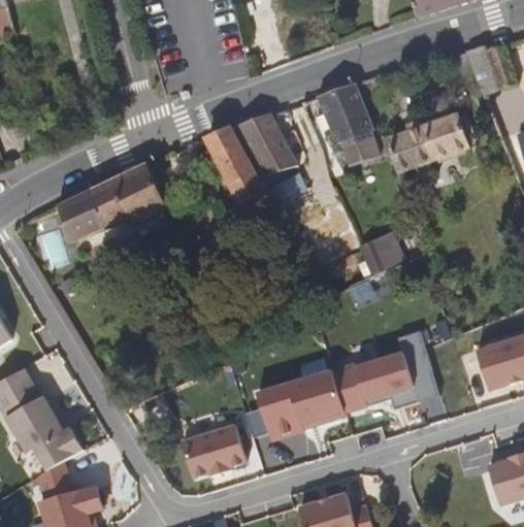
[(0,32),(11,29),(2,0),(0,0),(0,32)]
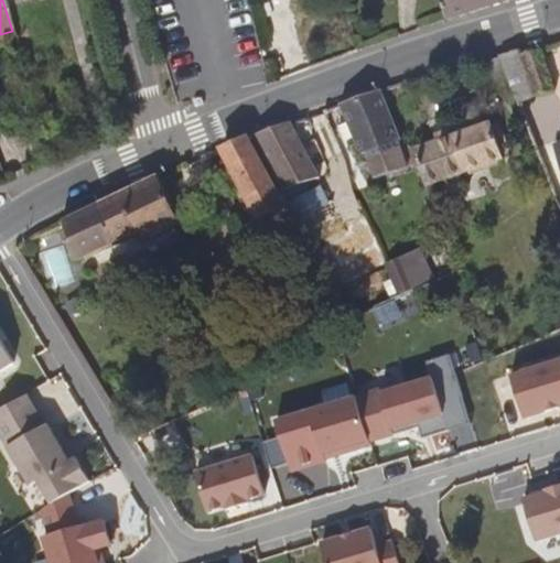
[(452,17),(507,0),(439,0),(444,19),(452,17)]
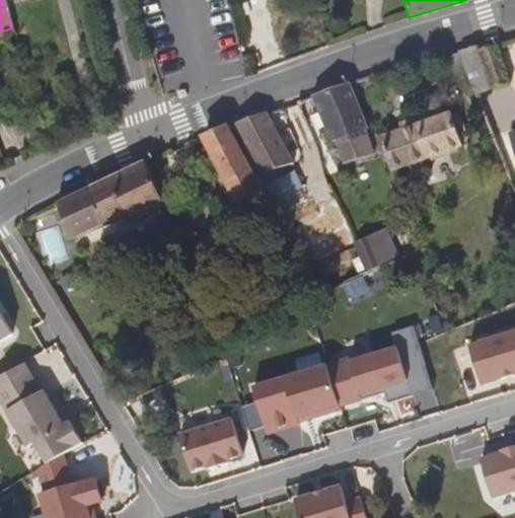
[(496,44),(475,50),(490,87),(507,82),(496,44)]
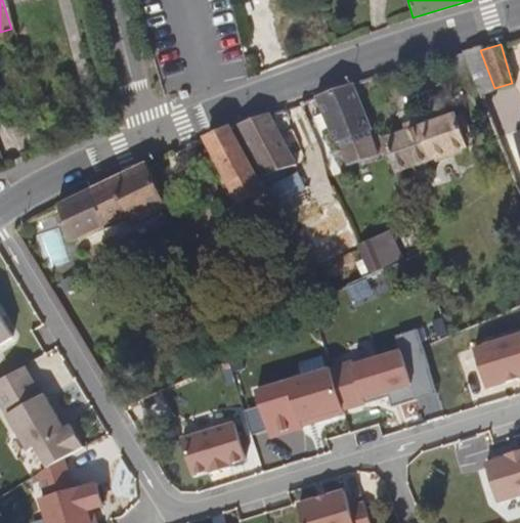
[(478,46),(459,50),(467,70),(476,93),(494,88),(480,50),(478,46)]
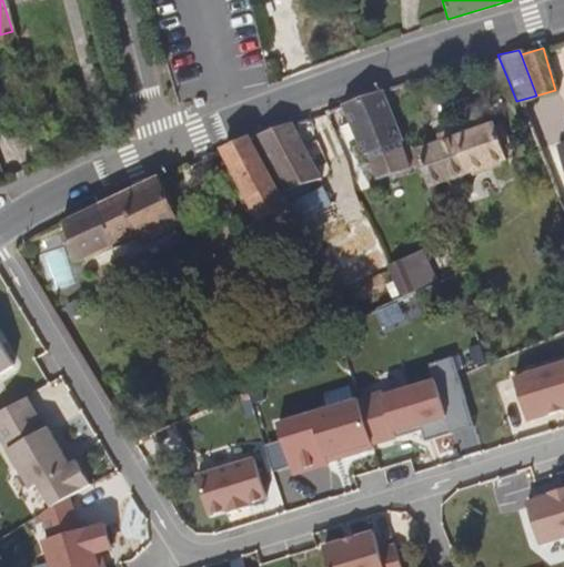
[(506,76),(497,54),(484,61),(492,81),(506,76)]
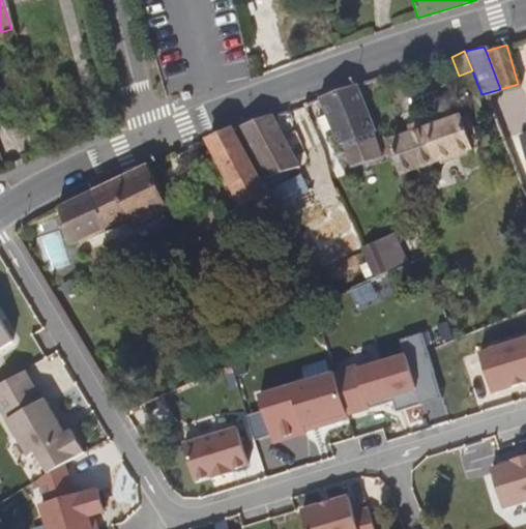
[(355,83),(316,97),(323,114),(327,122),(337,144),(341,143),(347,158),(350,167),(381,156),(373,131),(355,83)]
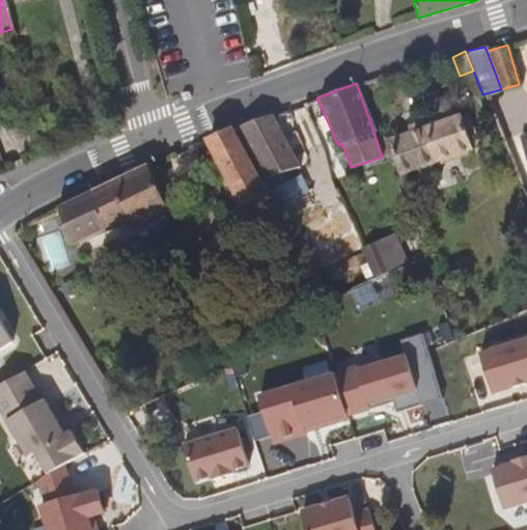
[(390,154),(397,174),(471,148),(459,112),(385,138),(390,154)]
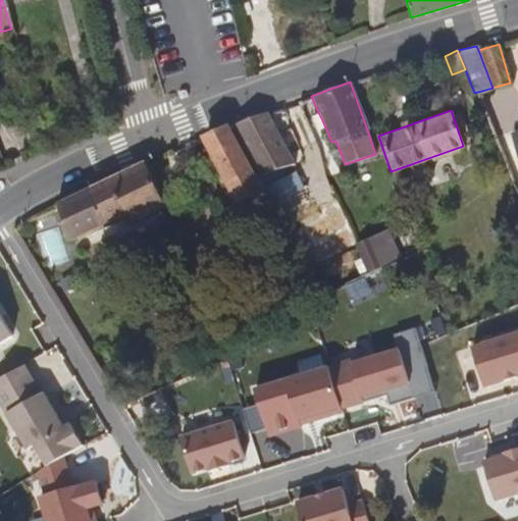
[(266,112),(232,124),(260,175),(294,162),(266,112)]
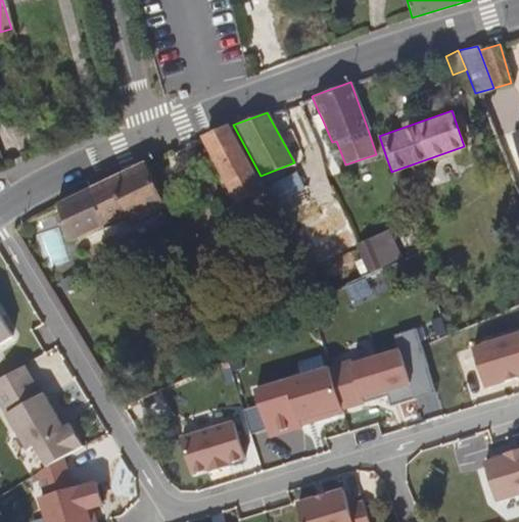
[(323,121),(319,112),(309,117),(312,126),(323,121)]
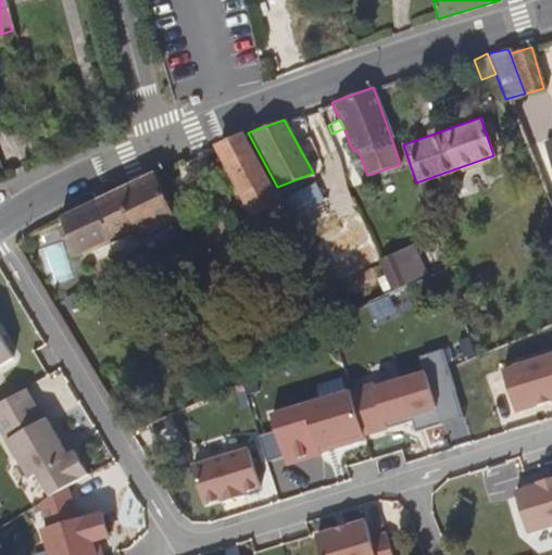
[(238,137),(215,146),(250,216),(275,204),(240,136),(238,137)]
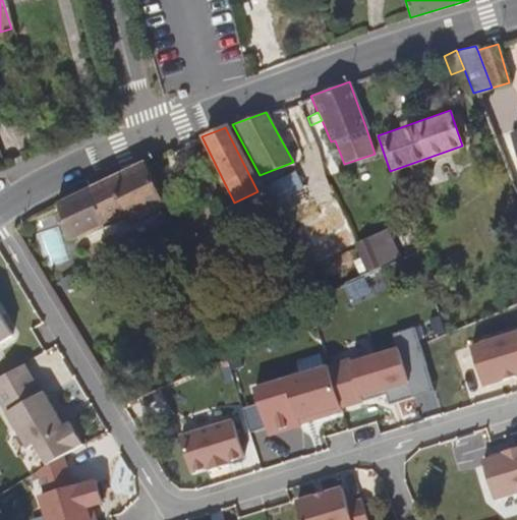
[(378,135),(366,129),(375,154),(383,151),(378,135)]
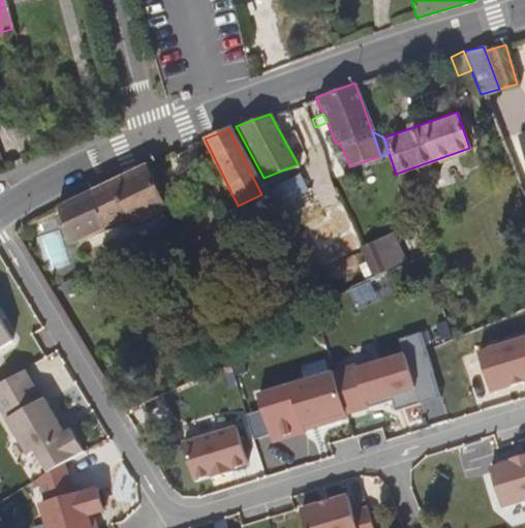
[(62,203),(56,206),(69,245),(125,218),(129,225),(166,208),(146,163),(62,203)]
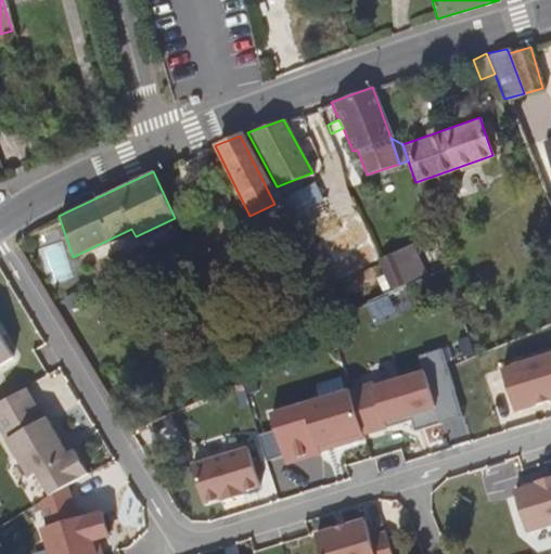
[(285,194),(297,222),(328,209),(316,180),(285,194)]
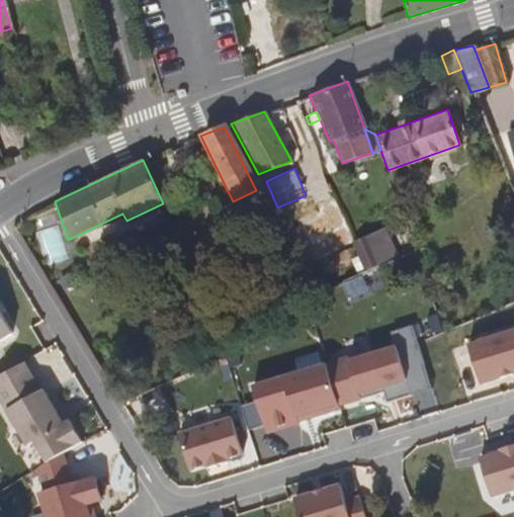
[(269,211),(256,190),(233,201),(226,204),(239,230),(269,211)]
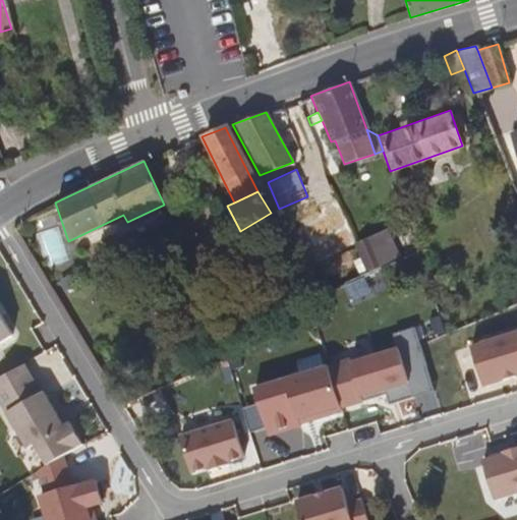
[(372,239),(356,246),(368,273),(376,270),(385,266),(372,239)]
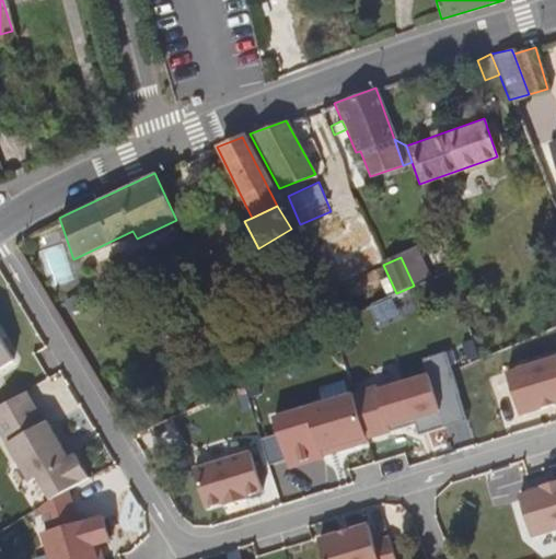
[(0,367),(10,360),(0,342),(0,367)]
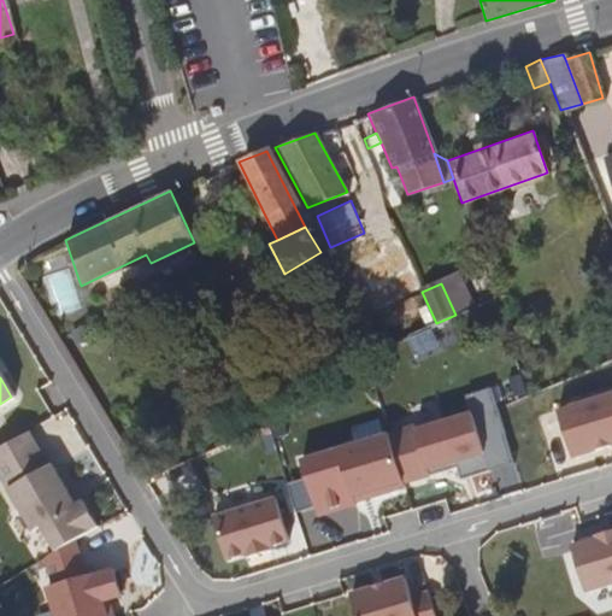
[(387,432),(402,482),(457,465),(458,471),(486,463),(478,440),(502,433),(488,387),(464,394),(469,411),(413,428),(412,424),(387,432)]
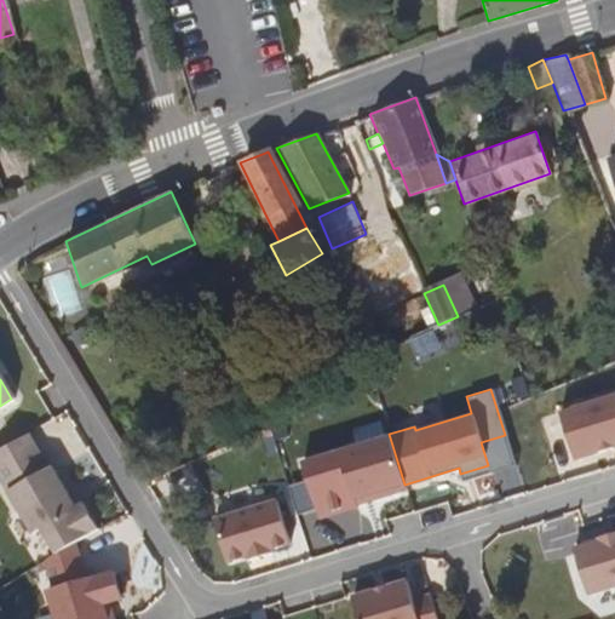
[(614,445),(614,391),(558,410),(573,458),(614,445)]
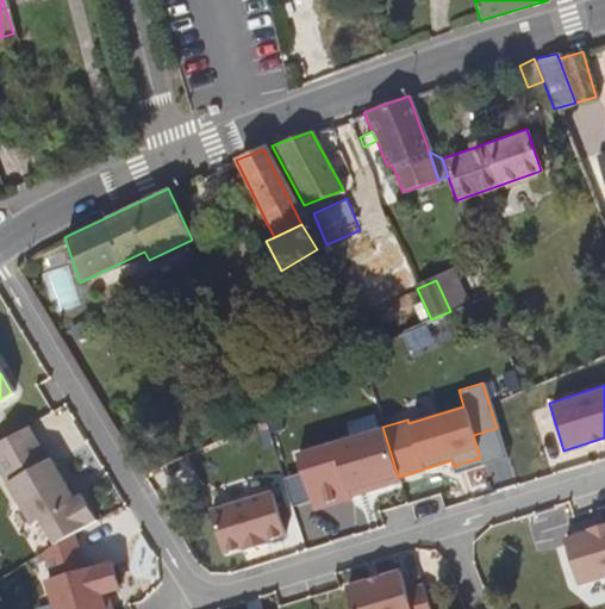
[(0,452),(30,434),(25,426),(0,441),(0,452)]
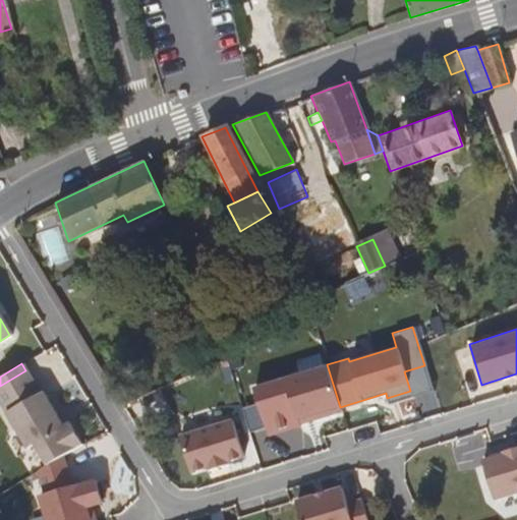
[(340,407),(327,364),(252,388),(268,435),(299,424),(299,422),(297,418),(316,413),(320,416),(341,409),(340,407)]
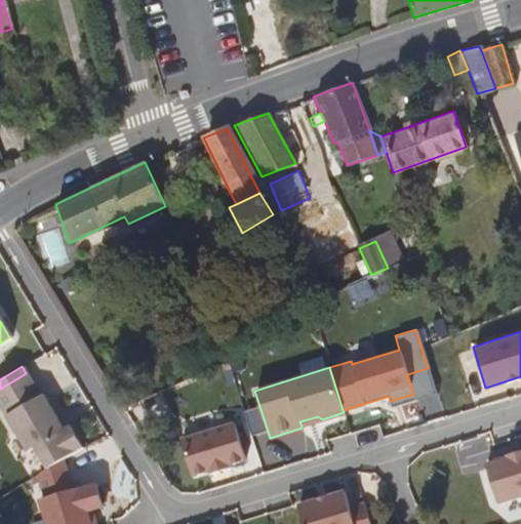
[(413,394),(390,401),(392,406),(436,393),(428,368),(407,374),(413,394)]
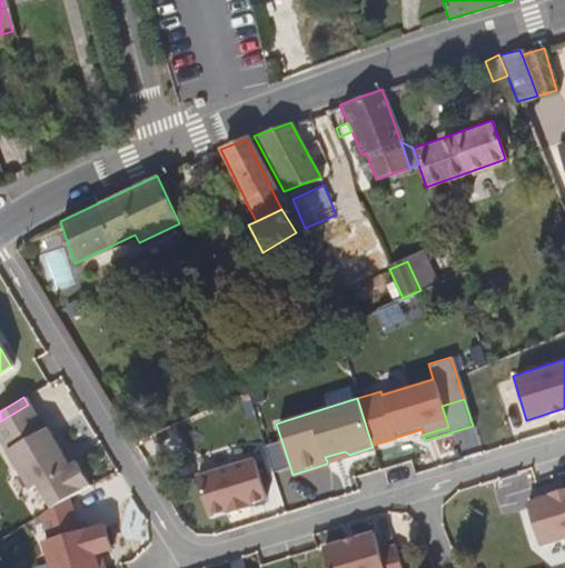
[(0,440),(29,489),(37,484),(51,507),(68,497),(89,484),(75,460),(68,465),(46,427),(42,429),(28,405),(0,421),(0,440)]
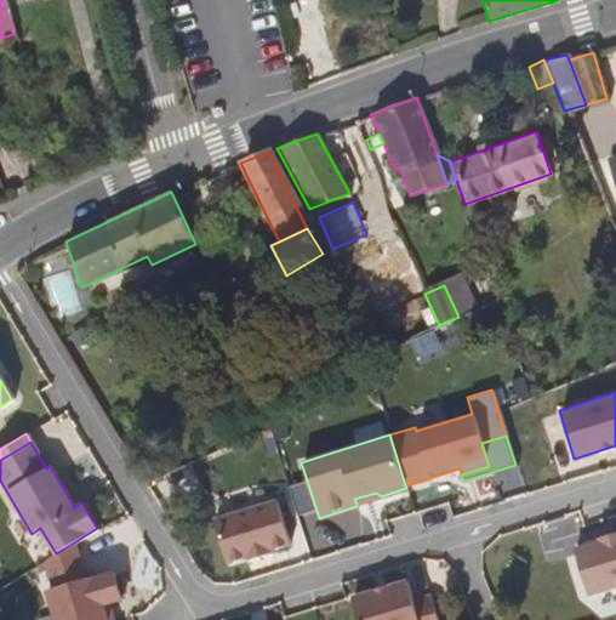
[(354,499),(357,504),(381,496),(376,493),(354,499)]
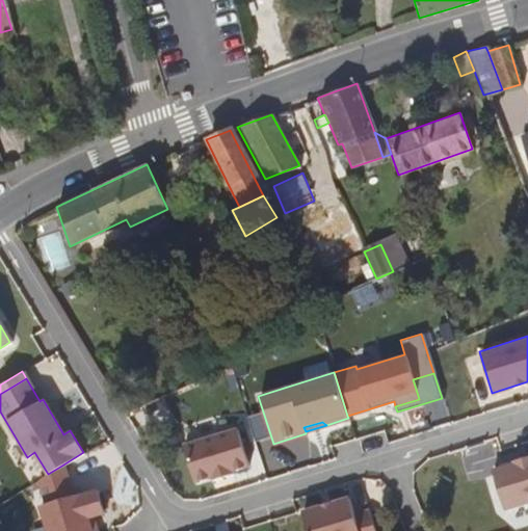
[(248,466),(236,428),(183,445),(194,482),(212,477),(212,479),(232,473),(231,471),(248,466)]
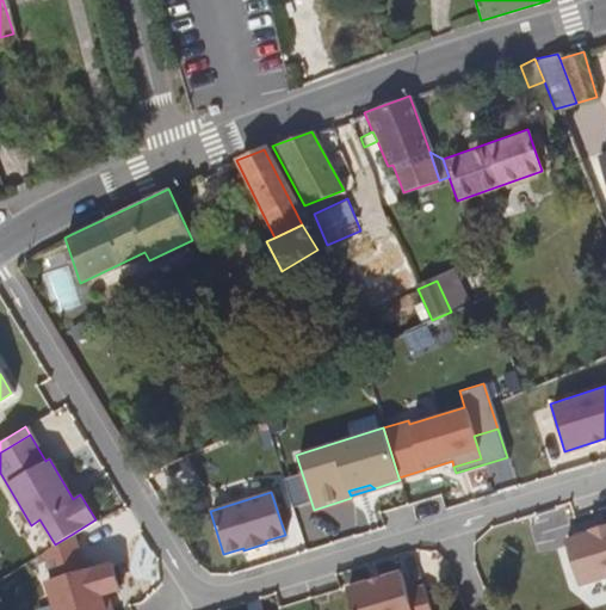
[(605,523),(587,529),(588,531),(564,538),(579,584),(605,575),(605,523)]
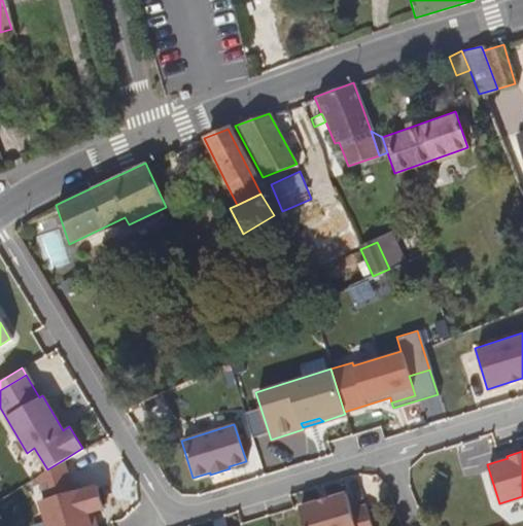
[(72,491),(63,460),(47,469),(37,476),(44,499),(39,500),(46,525),(90,525),(86,513),(103,507),(96,485),(79,490),(79,488),(72,491)]
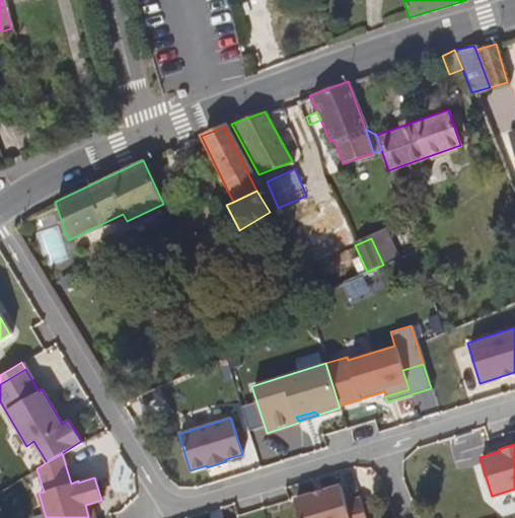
[(344,502),(339,486),(292,500),(297,517),(364,517),(358,497),(344,502)]
